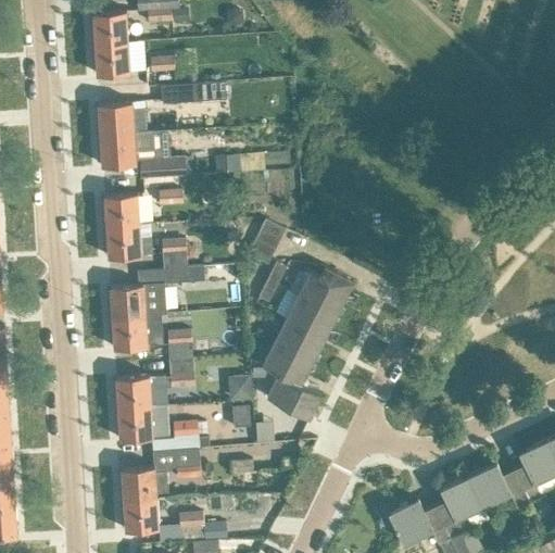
[(178,0),(136,0),(138,11),(148,11),(148,23),(173,21),(172,9),(173,9),(179,9),(178,0)]
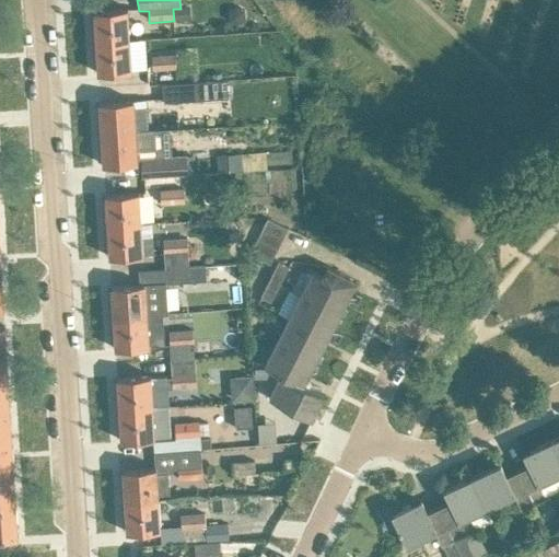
[(181,9),(174,9),(174,21),(186,21),(185,8),(181,9)]
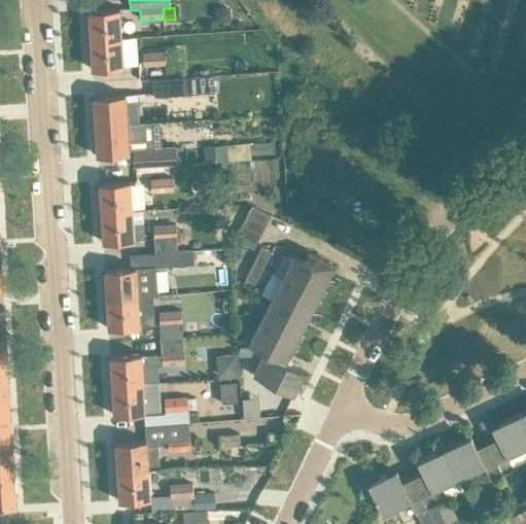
[(90,41),(123,39),(120,10),(88,12),(90,41)]
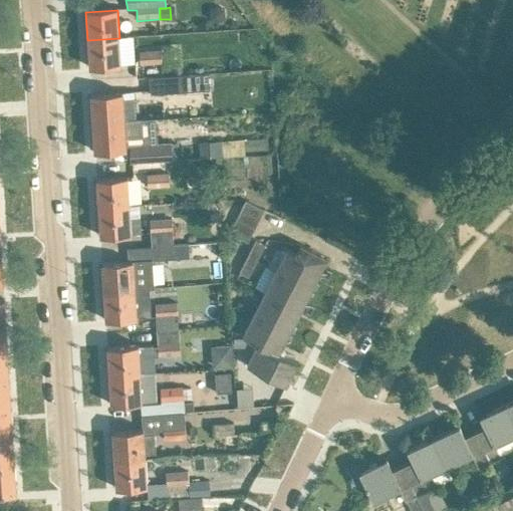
[(87,40),(89,69),(121,67),(119,38),(87,40)]
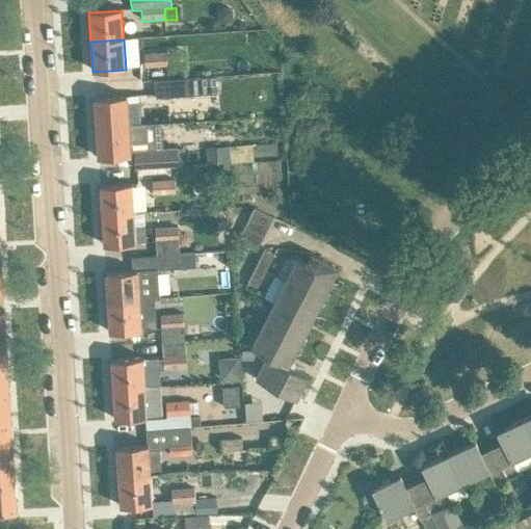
[(166,53),(143,54),(144,68),(166,65),(166,53)]
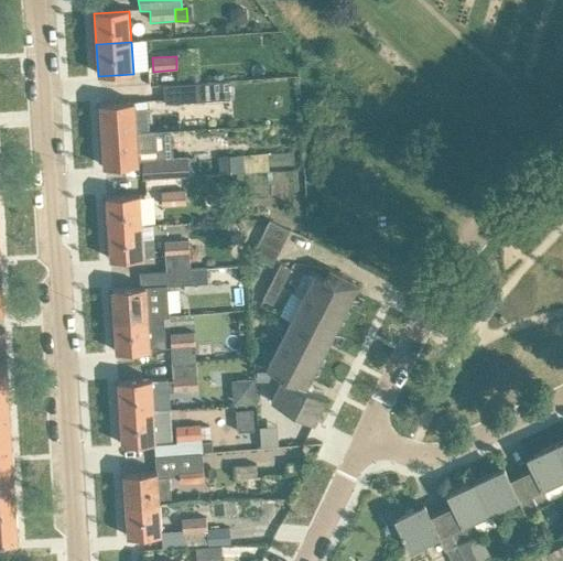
[(196,86),(163,88),(164,106),(208,104),(207,85),(196,86)]
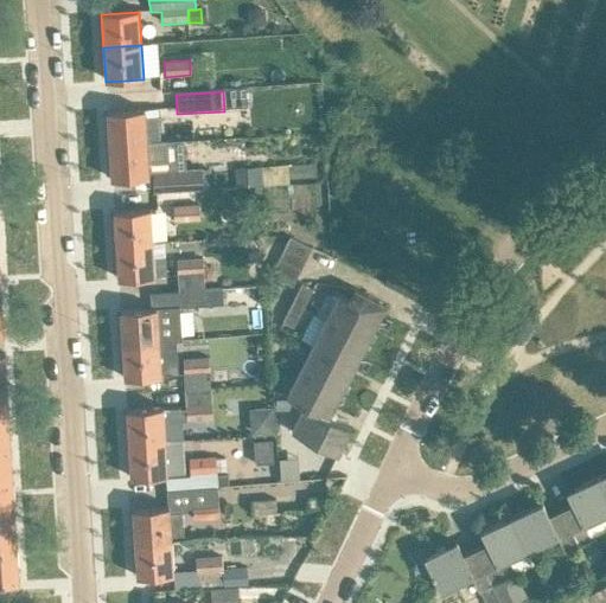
[(108,114),(109,148),(147,146),(160,145),(158,110),(145,111),(108,114)]
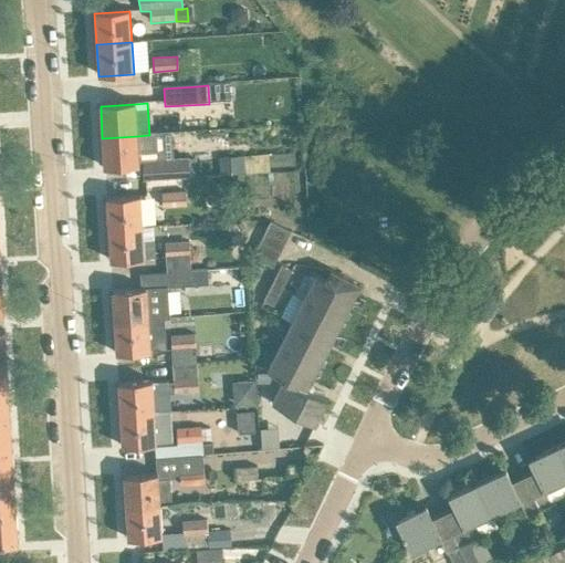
[(137,136),(102,138),(104,169),(139,167),(137,136)]
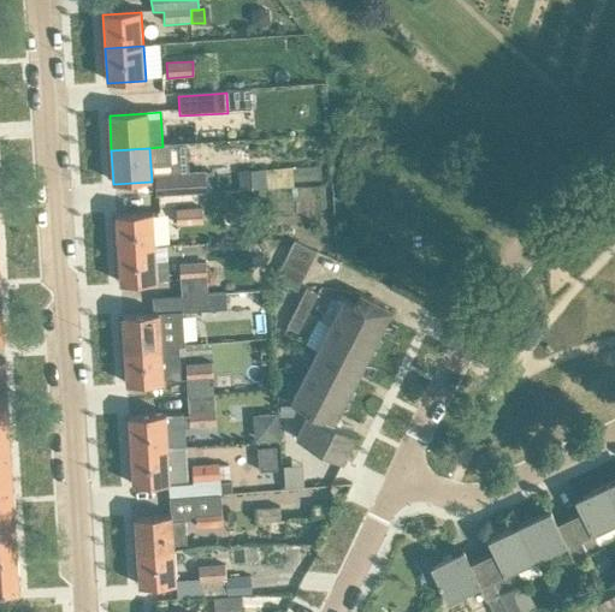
[(265,171),(238,172),(240,191),(266,190),(265,171)]
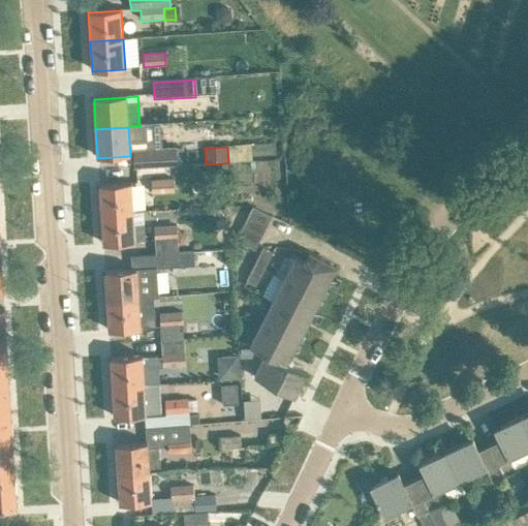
[(133,152),(134,169),(178,166),(177,149),(133,152)]
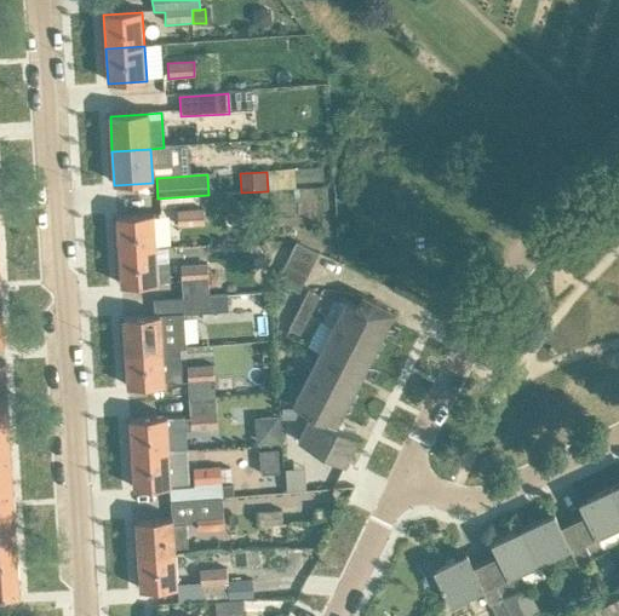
[(204,211),(178,213),(178,229),(205,226),(204,211)]
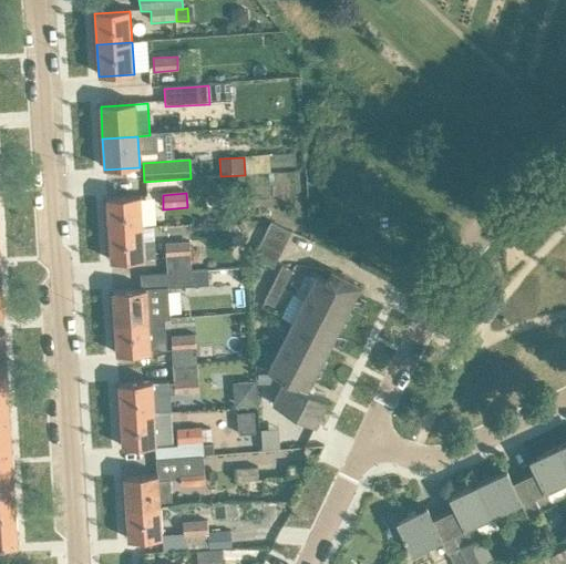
[(109,231),(144,228),(142,196),(106,200),(109,231)]
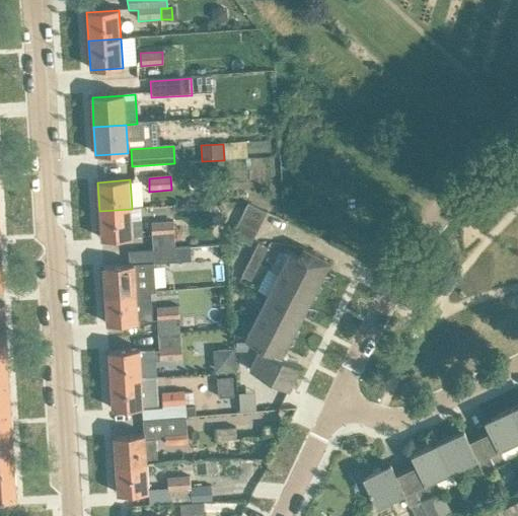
[(250,246),(268,213),(248,204),(231,236),(250,246)]
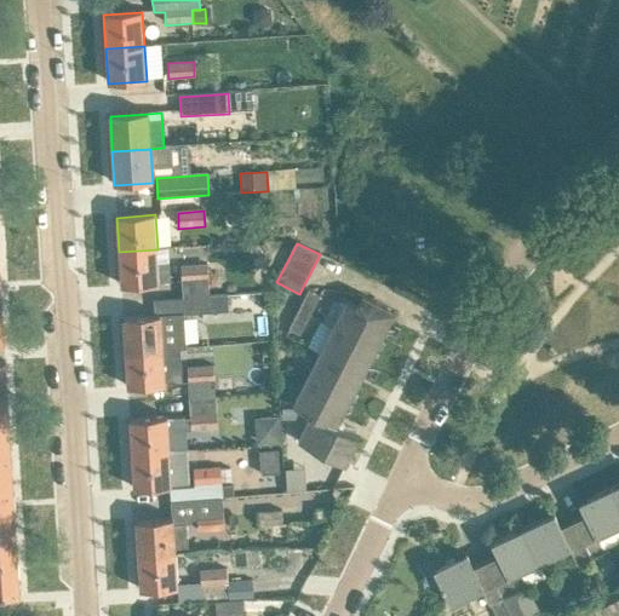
[(168,283),(167,264),(158,265),(158,249),(119,252),(120,287),(168,283)]
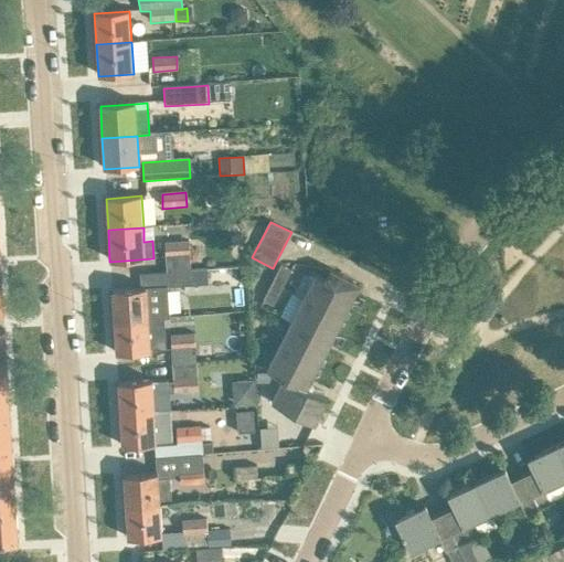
[(166,273),(191,271),(189,243),(165,244),(166,273)]
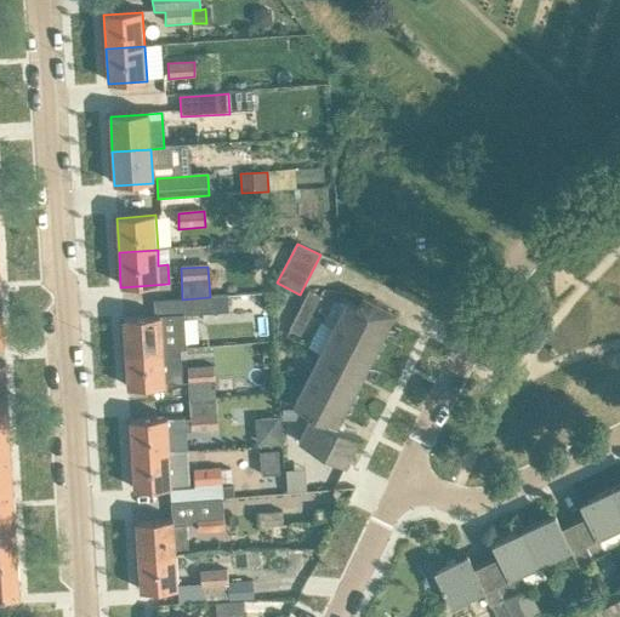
[(300,336),(320,296),(311,291),(290,331),(300,336)]
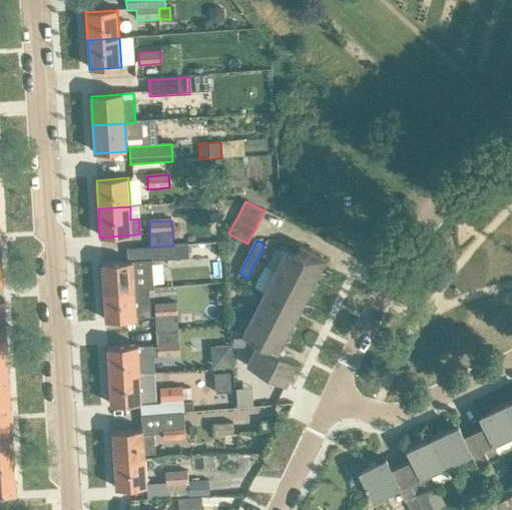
[(173,245),(151,247),(151,261),(173,260),(173,245)]
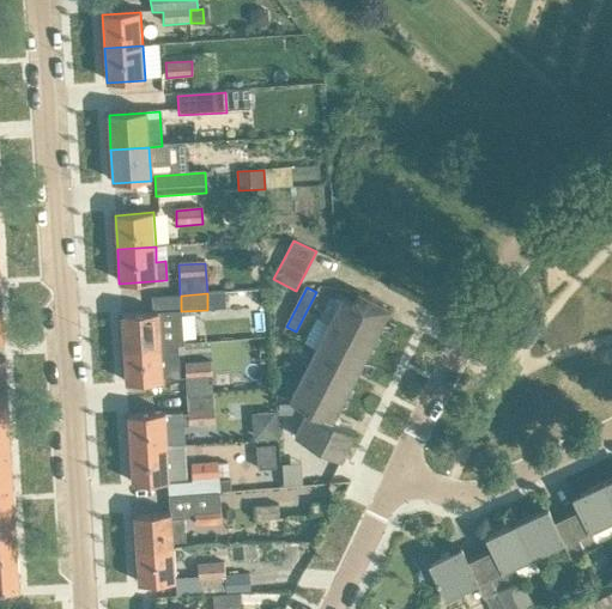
[(332,422),(389,310),(358,293),(353,303),(344,298),(290,402),(308,410),(294,437),(340,461),(355,434),(332,422)]
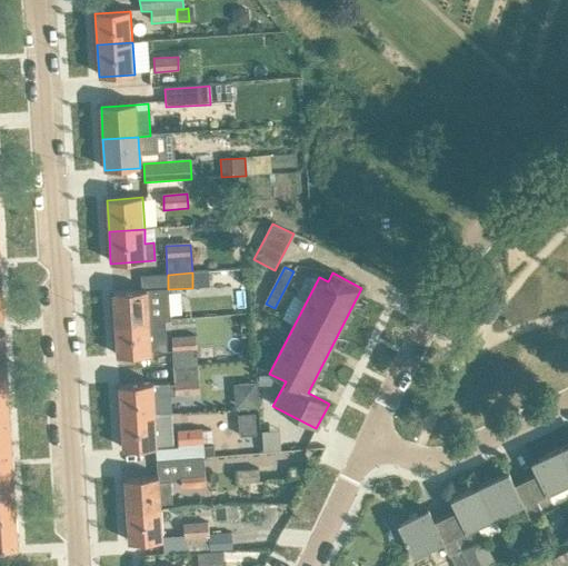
[(115,326),(150,324),(162,323),(160,290),(112,293),(115,326)]
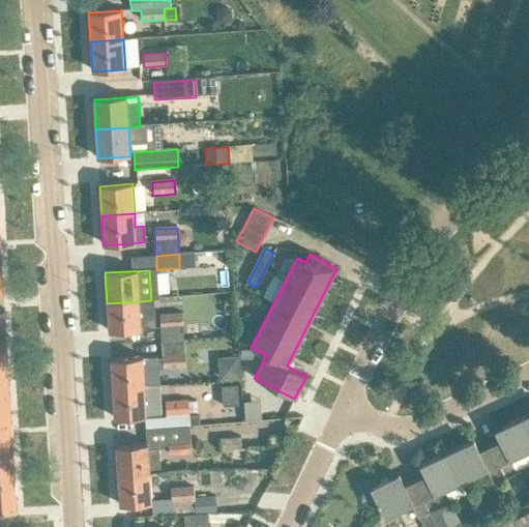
[(107,303),(109,332),(142,330),(140,301),(107,303)]
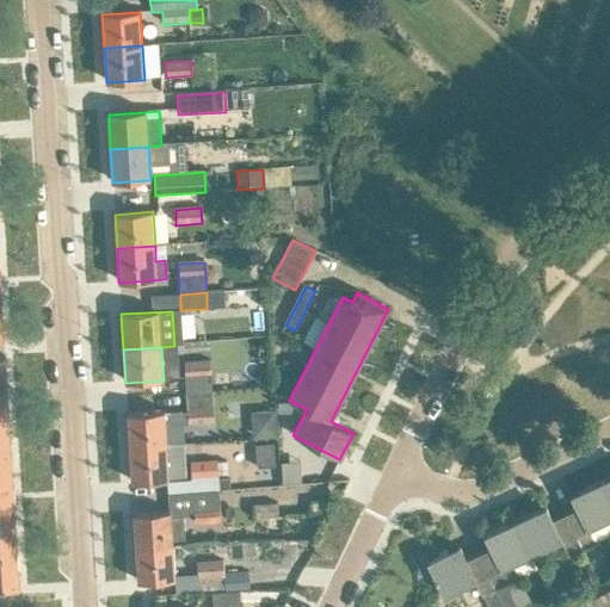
[(186,395),(213,392),(210,361),(184,364),(186,395)]
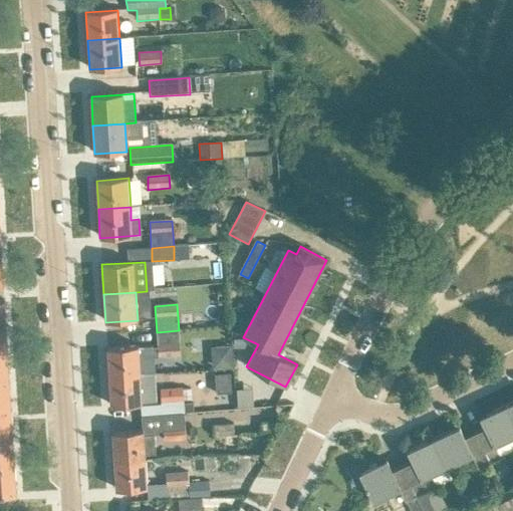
[(179,330),(157,332),(159,357),(181,356),(179,330)]
